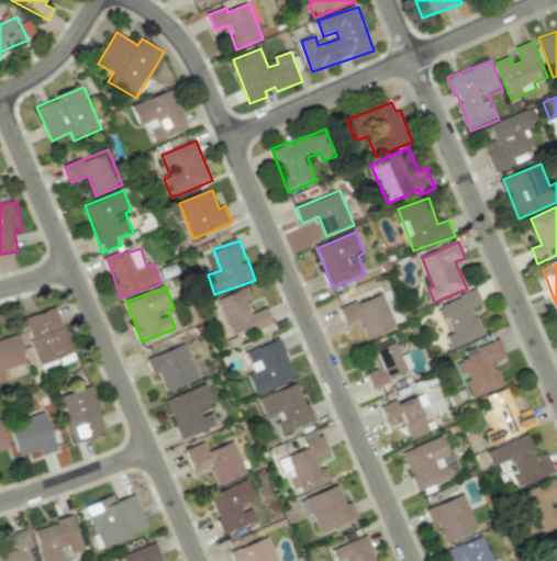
[(234,337),(274,322),(268,307),(254,314),(248,302),(254,300),(249,288),(220,299),(234,337)]
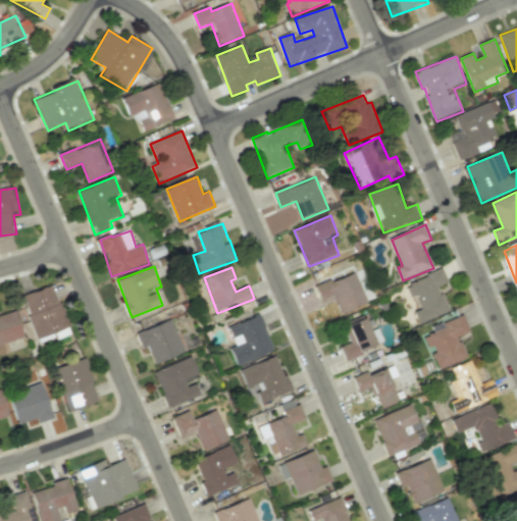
[(451,313),(441,287),(450,283),(445,270),(410,282),(420,310),(416,312),(421,324),(451,313)]
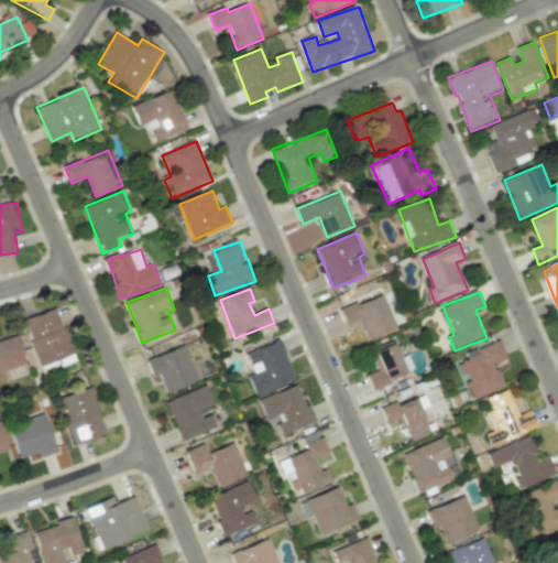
[(400,328),(385,294),(343,311),(349,325),(362,320),(371,339),(400,328)]
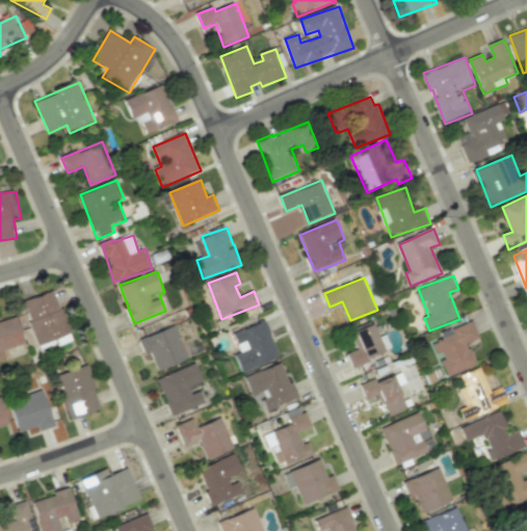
[(73,334),(56,290),(24,301),(41,346),(73,334)]
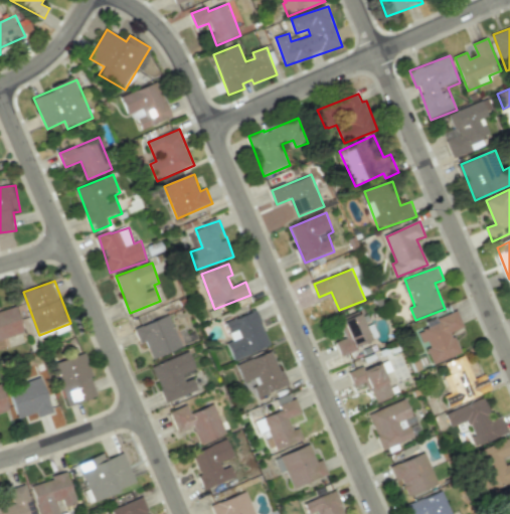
[(18,307),(0,311),(0,340),(24,335),(18,307)]
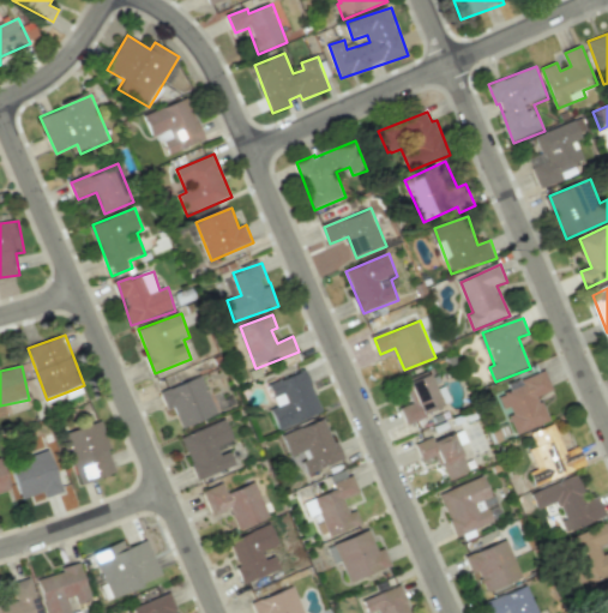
[(271,384),(281,410),(275,413),(281,430),(324,414),(308,371),(271,384)]
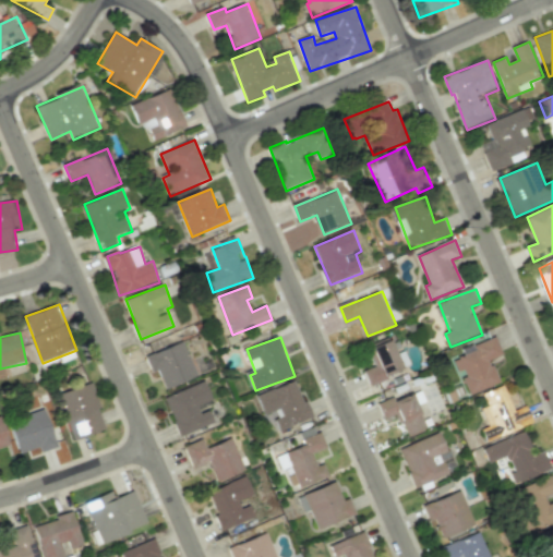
[(502,384),(493,361),(505,355),(497,337),(466,350),(467,354),(455,359),(460,374),(463,373),(471,395),(502,384)]
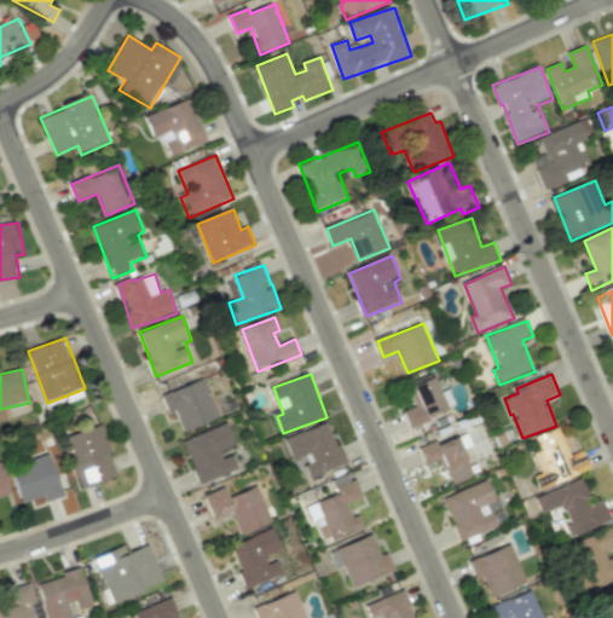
[(433,421),(432,416),(449,410),(434,375),(408,386),(416,408),(406,411),(412,429),(433,421)]
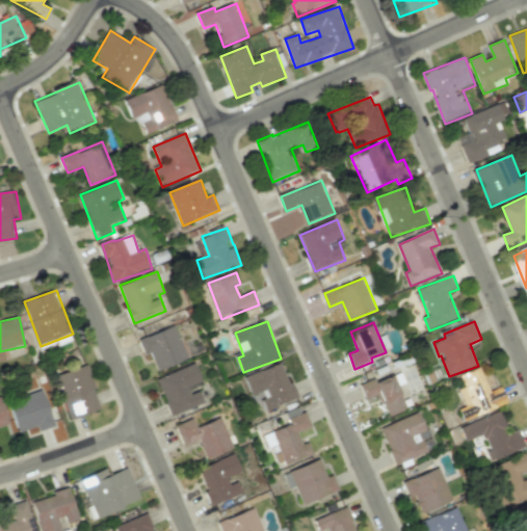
[(160,371),(190,359),(176,325),(140,341),(147,355),(152,353),(160,371)]
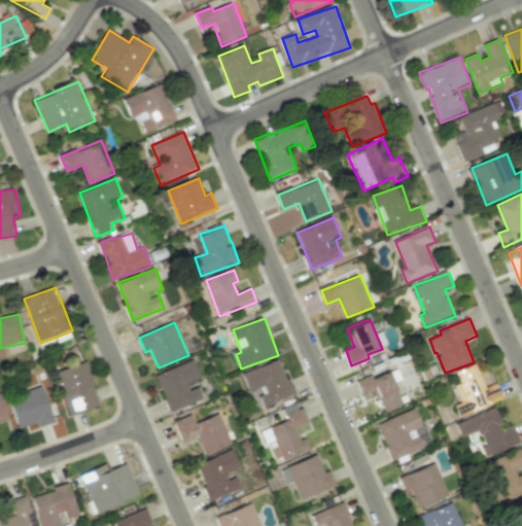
[(244,374),(252,395),(259,392),(266,408),(296,395),(281,359),(244,374)]
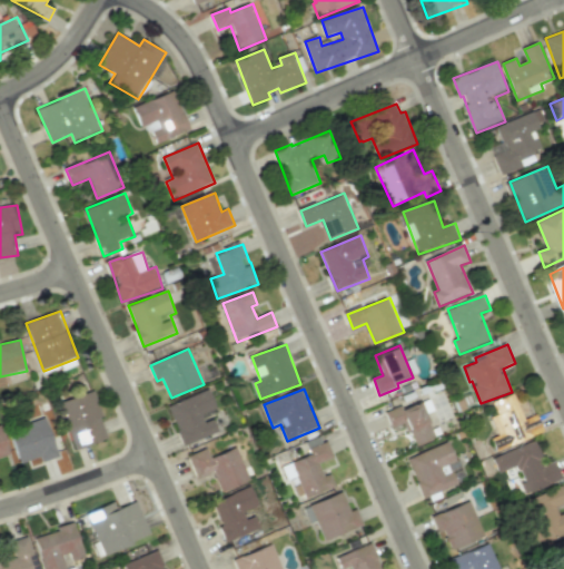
[(220,432),(213,414),(219,412),(210,390),(170,405),(186,447),(220,432)]
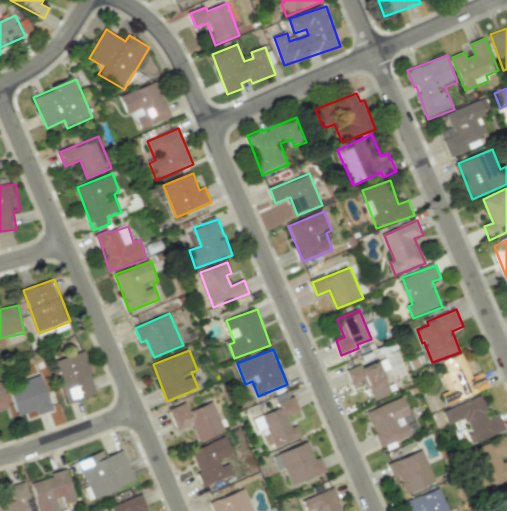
[(67,405),(100,395),(86,351),(54,361),(67,405)]
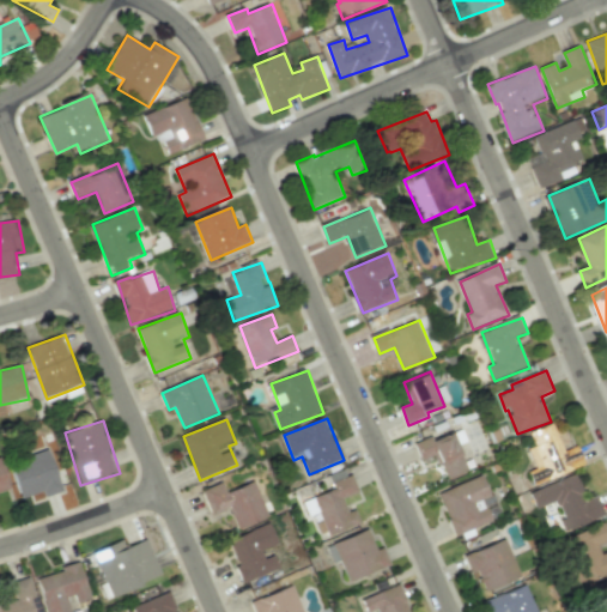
[(588,466),(580,446),(566,452),(556,424),(526,435),(539,468),(530,472),(536,486),(588,466)]
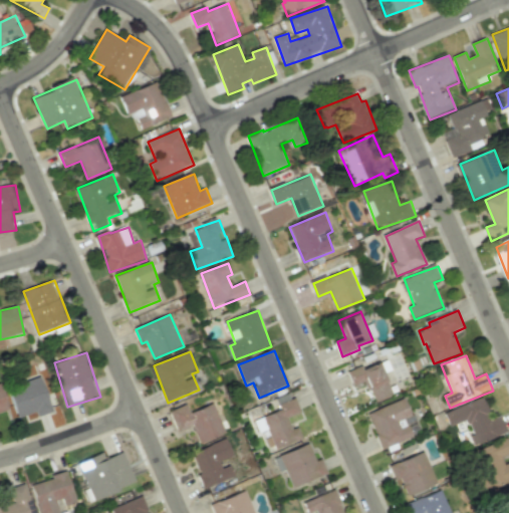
[(376,403),(396,395),(380,360),(351,373),(356,387),(367,381),(376,403)]
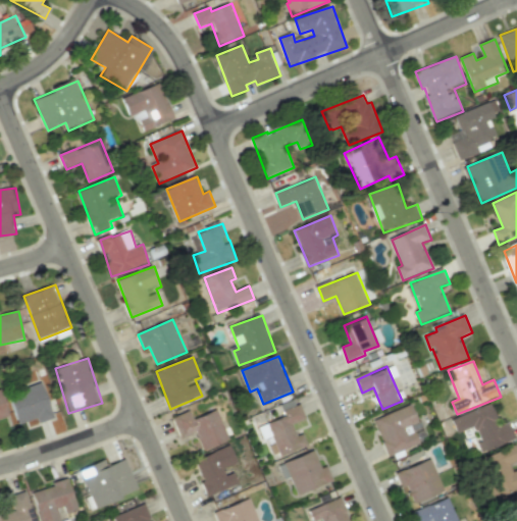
[(55,419),(44,382),(11,394),(21,424),(38,419),(40,424),(55,419)]
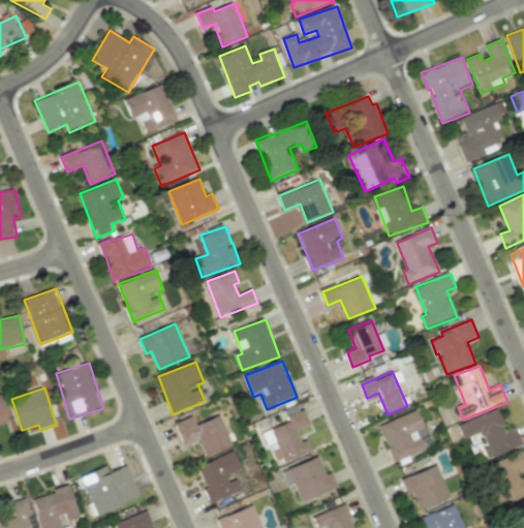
[(0,395),(0,425),(10,423),(2,395),(0,395)]
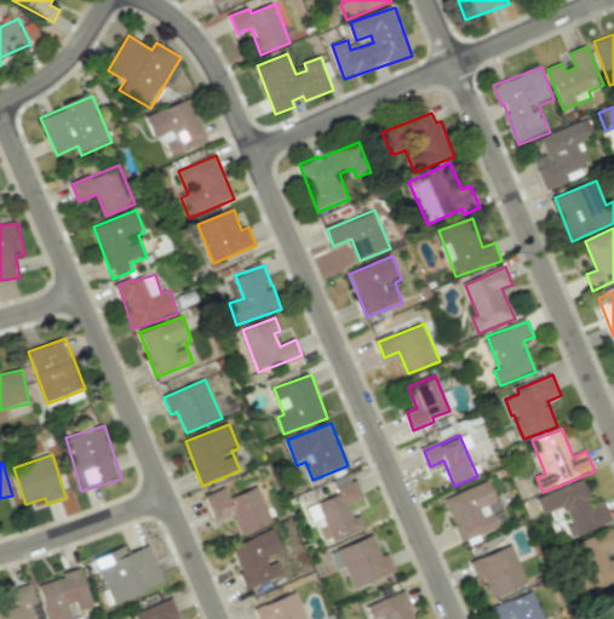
[(613,520),(607,502),(594,506),(584,480),(538,498),(545,516),(566,508),(573,526),(569,527),(573,539),(613,523),(613,520)]
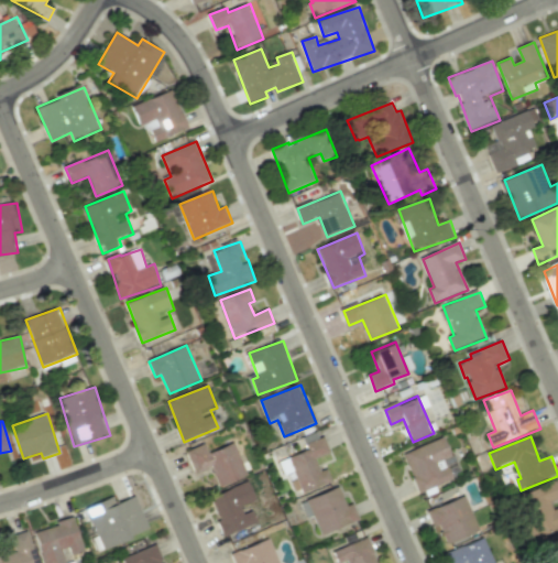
[(405,454),(419,493),(461,476),(446,437),(405,454)]
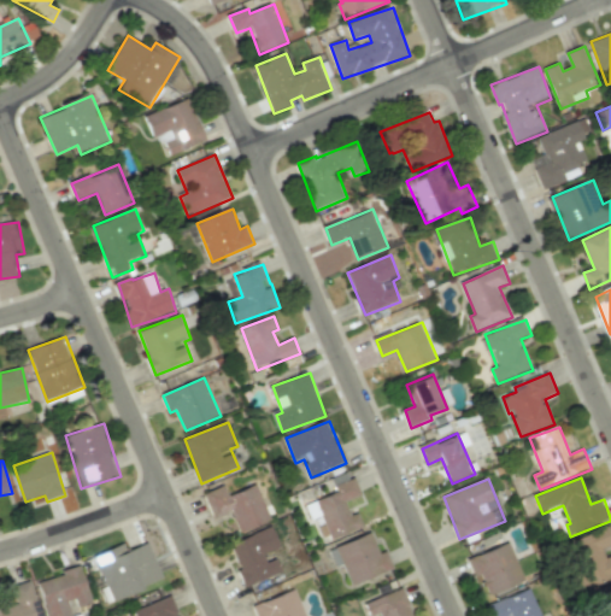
[(230,496),(227,486),(207,493),(216,520),(235,512),(241,533),(272,522),(260,486),(230,496)]
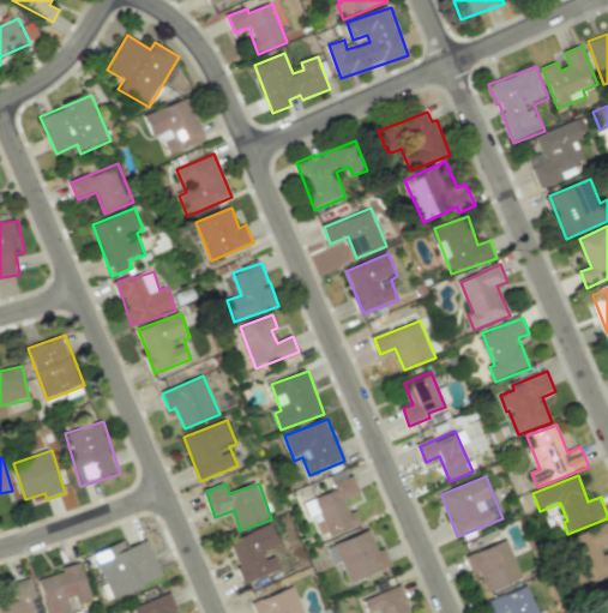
[(247,584),(282,571),(277,557),(269,560),(265,552),(281,546),(272,524),(230,540),(247,584)]
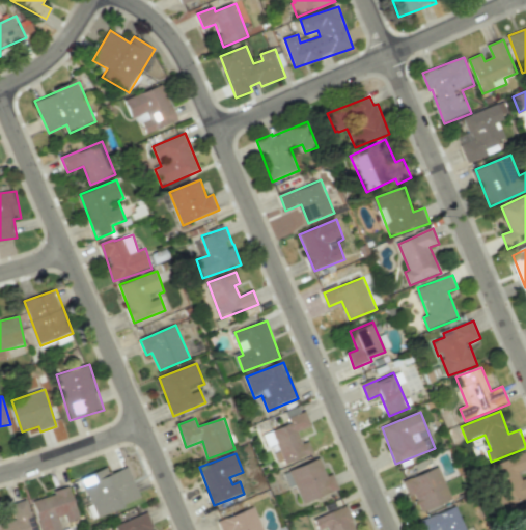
[(525,480),(524,480),(521,473),(525,471),(525,453),(492,466),(506,505),(525,498),(525,480)]
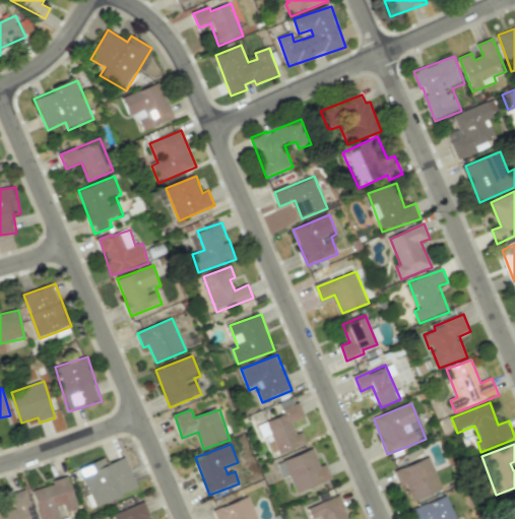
[(299,494),(333,479),(327,464),(322,466),(314,449),(284,461),(299,494)]
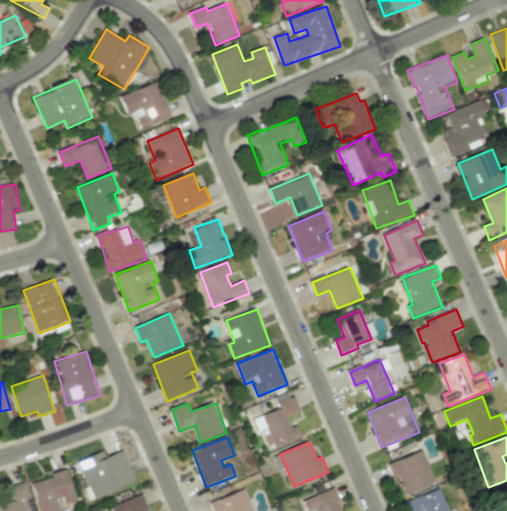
[(125,450),(107,457),(105,451),(80,460),(94,498),(137,482),(125,450)]
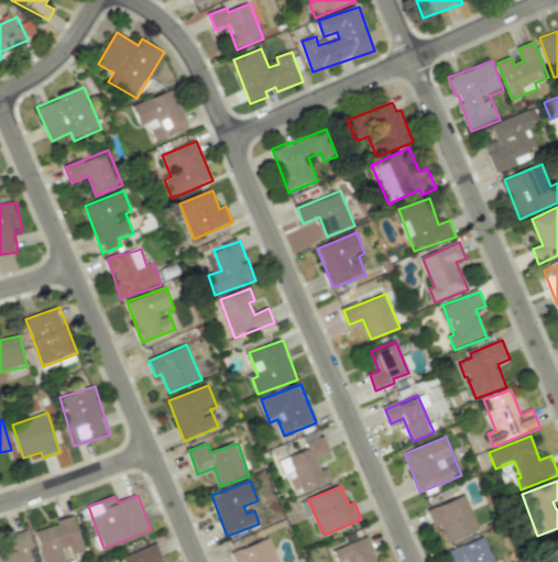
[(481,530),(467,495),(429,510),(444,546),(481,530)]
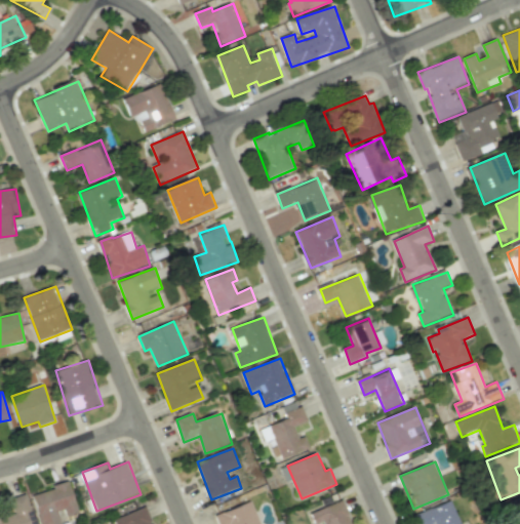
[(33,494),(42,523),(63,523),(60,512),(67,510),(69,517),(80,514),(71,483),(33,494)]
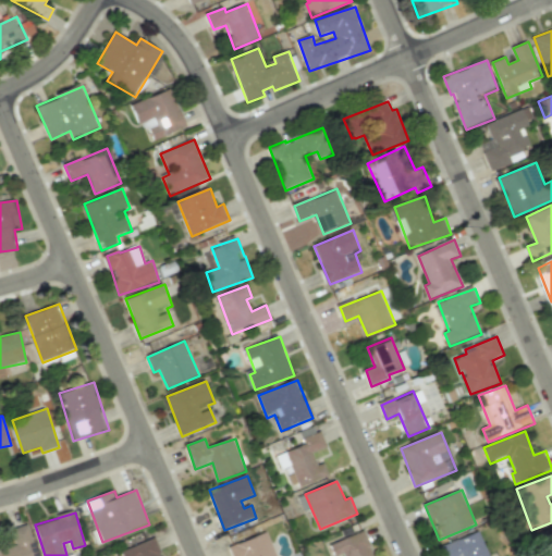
[(33,555),(31,544),(34,543),(29,524),(11,530),(14,544),(0,547),(0,555),(33,555)]
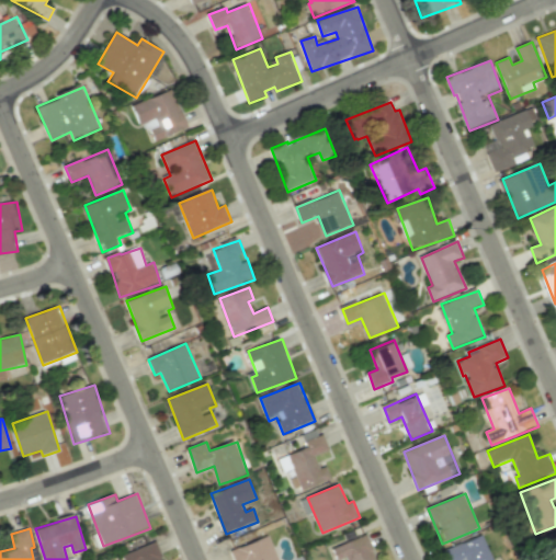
[(555,534),(543,539),(551,559),(555,559),(555,534)]
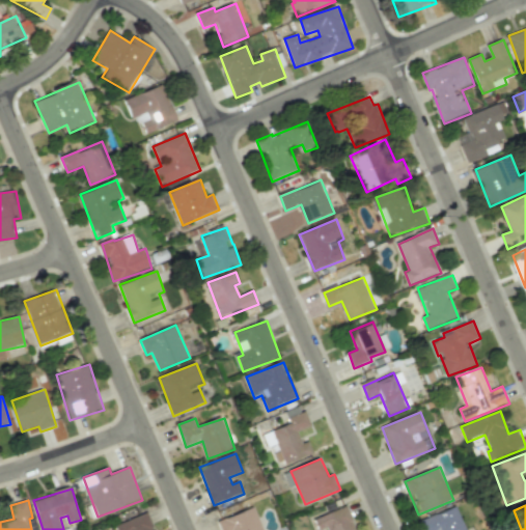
[(357,529),(348,506),(315,519),(320,529),(328,529),(357,529)]
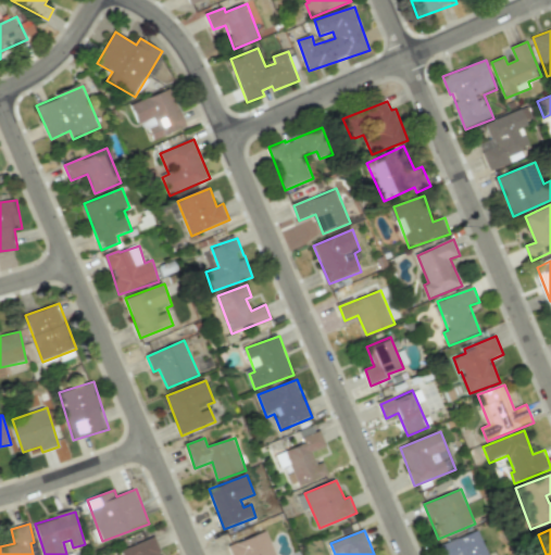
[(439,545),(442,554),(489,554),(480,530),(439,545)]
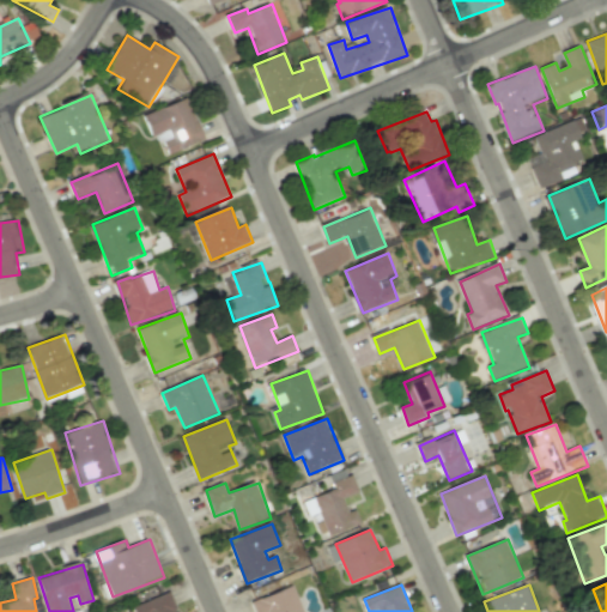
[(254,600),(258,611),(304,611),(297,587),(254,600)]
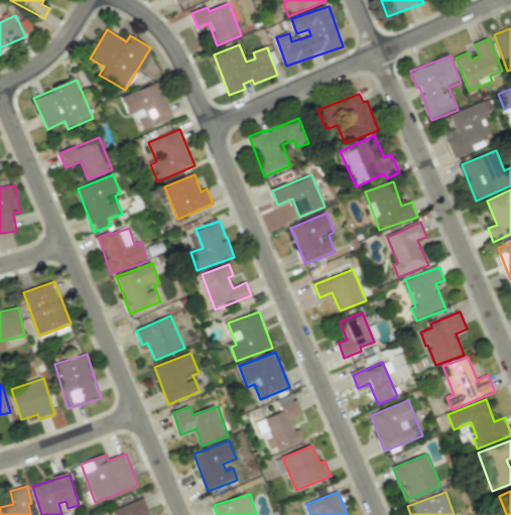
[(151,514),(144,499),(113,511),(114,514),(151,514)]
